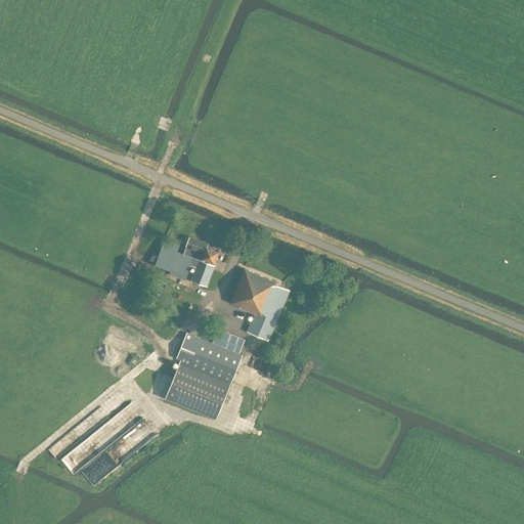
[(208,244),(189,236),(184,251),(199,255),(198,259),(201,260),(202,257),(214,262),(218,251),(207,247),(208,244)]
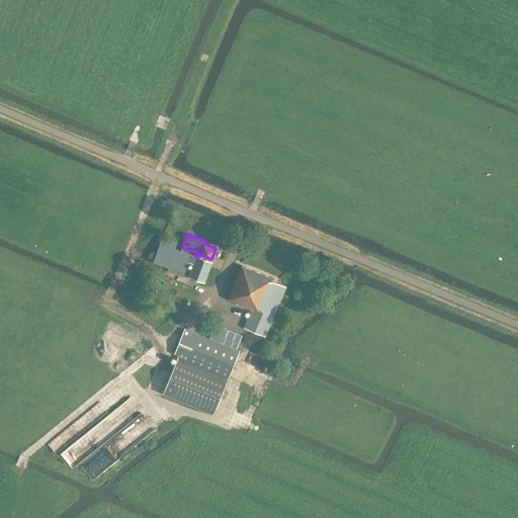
[(178,271),(184,273),(188,263),(191,255),(174,248),(177,242),(163,237),(154,261),(178,271)]
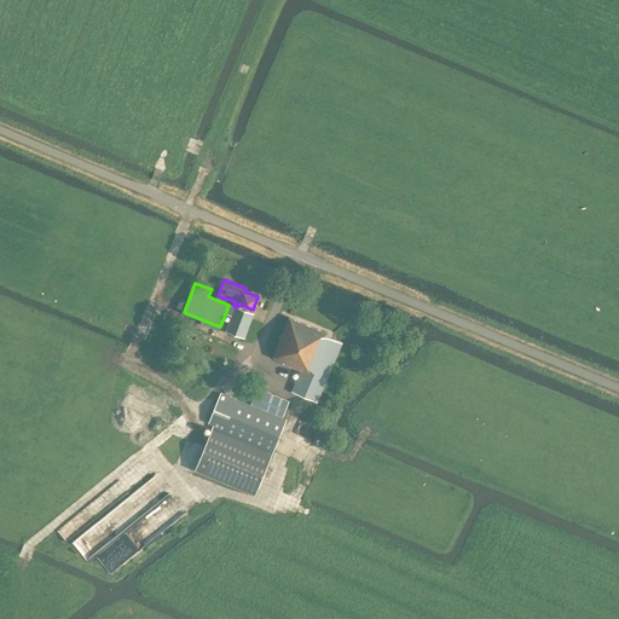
[(233,306),(229,305),(225,314),(231,316),(226,331),(244,339),(253,313),(237,307),(233,306)]
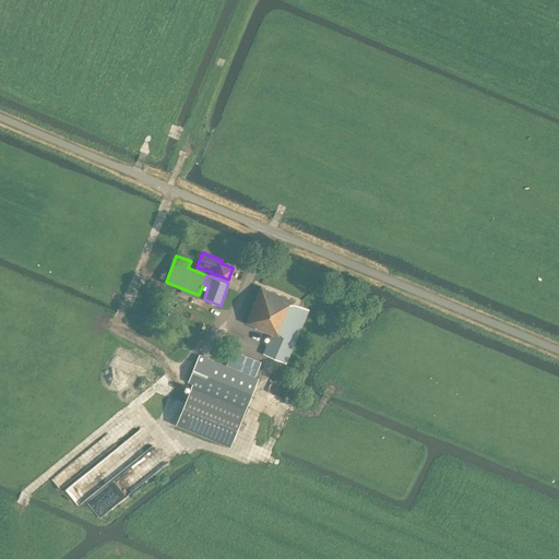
[(261,287),(246,322),(248,323),(256,326),(256,328),(271,334),(263,353),(286,363),(309,309),(296,304),(296,301),(261,287)]
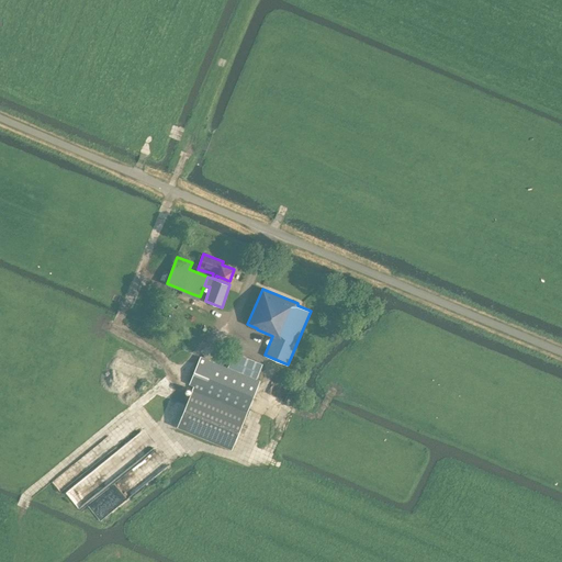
[(192,391),(216,401),(247,413),(260,381),(259,381),(266,364),(236,353),(229,369),(205,358),(192,391)]
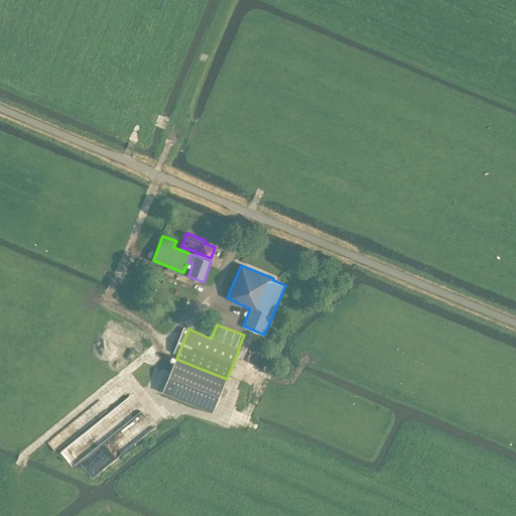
[(227,380),(176,359),(162,394),(213,414),(227,380)]
